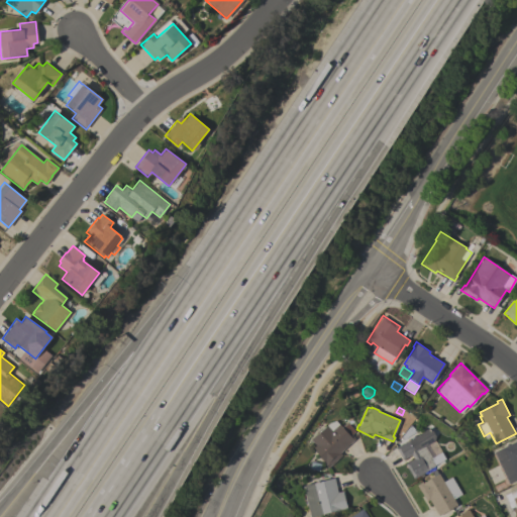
[(339,452),(341,454),(327,468),(323,463),(324,462),(311,448),(315,445),(310,439),(329,422),(334,420),(340,427),(346,422),(354,431),(350,434),(354,438),(339,452)]
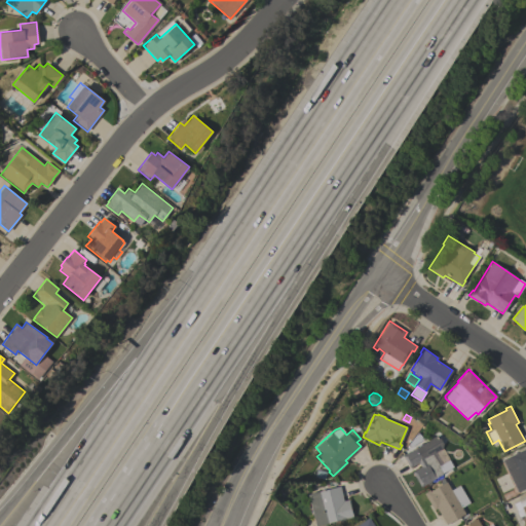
[(431,453),(435,458),(441,454),(446,463),(439,467),(442,474),(434,479),(434,480),(420,487),(412,472),(420,466),(418,462),(409,467),(402,455),(406,452),(406,453),(438,435),(442,444),(441,448),(431,453)]
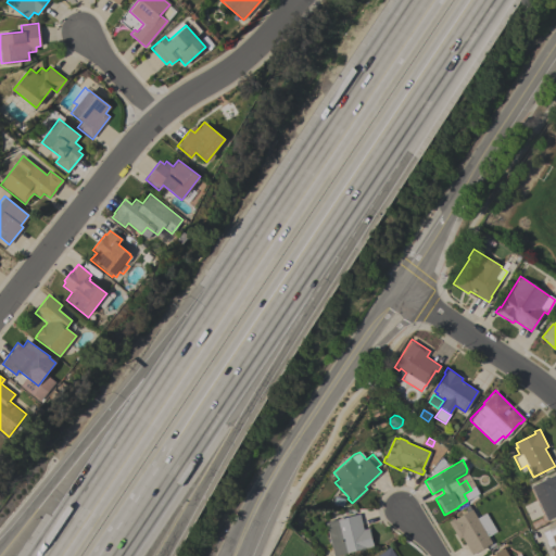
[(530,485),(555,472),(555,515),(546,520),(530,485)]
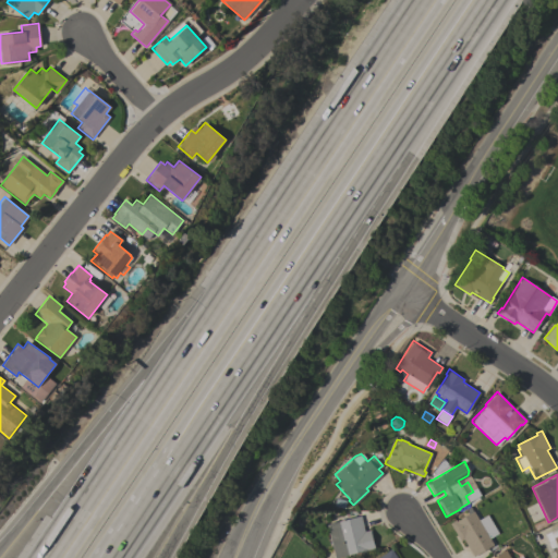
[(336,499),(346,501),(344,510),(334,508),(336,499)]
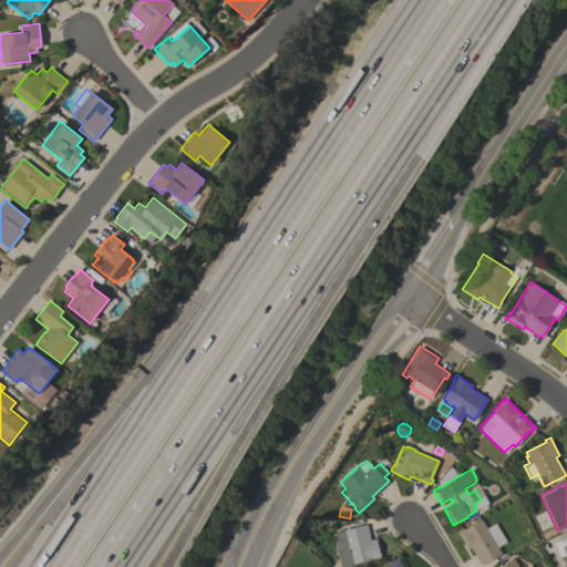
[(488,533),(497,528),(503,537),(494,543),(501,554),(481,566),(471,548),(467,550),(456,532),(462,528),(463,529),(481,519),(488,533)]
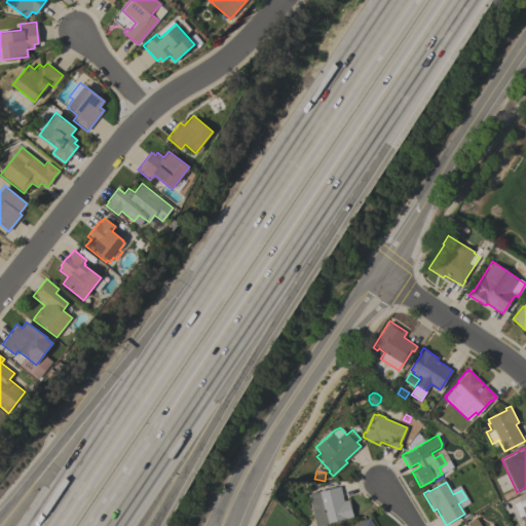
[(315,525),(307,494),(339,486),(343,500),(347,499),(352,518),(339,521),(339,520),(315,525)]
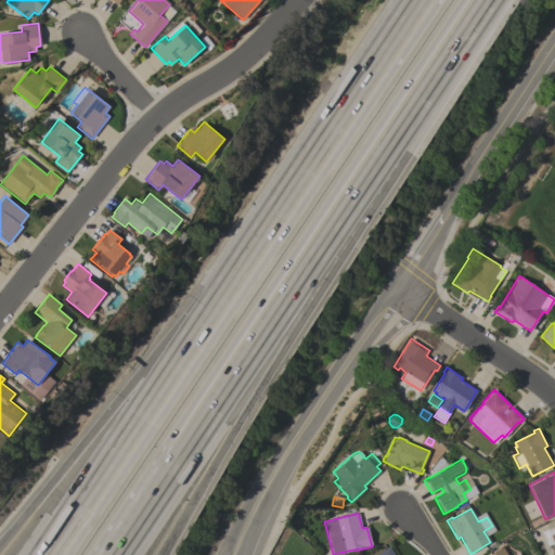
[(554,554),(552,554),(551,553),(552,552),(545,538),(550,536),(549,533),(554,530),(554,554)]
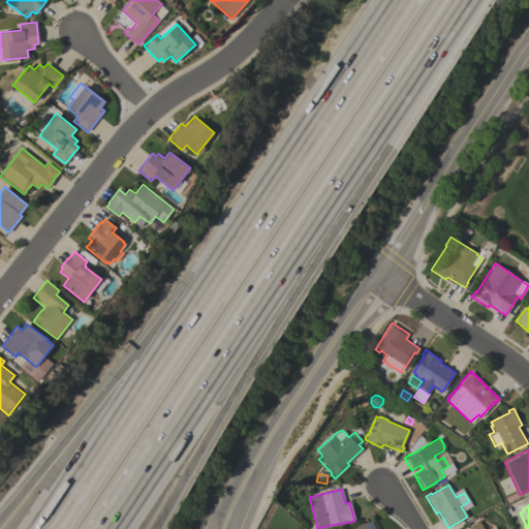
[(355,528),(370,520),(375,528),(355,528)]
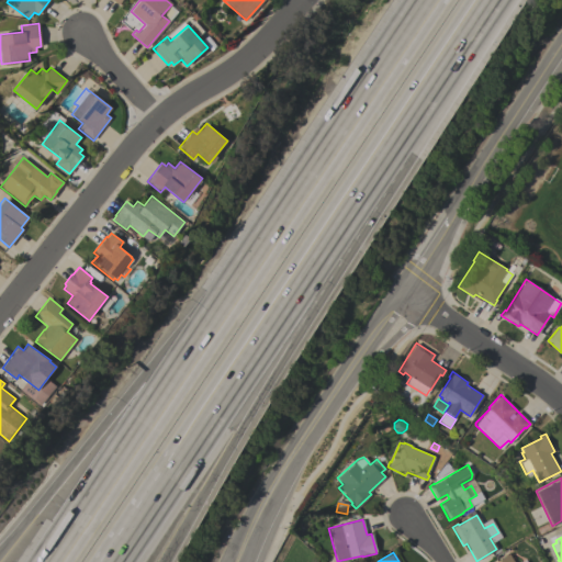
All buildings are outlined.
